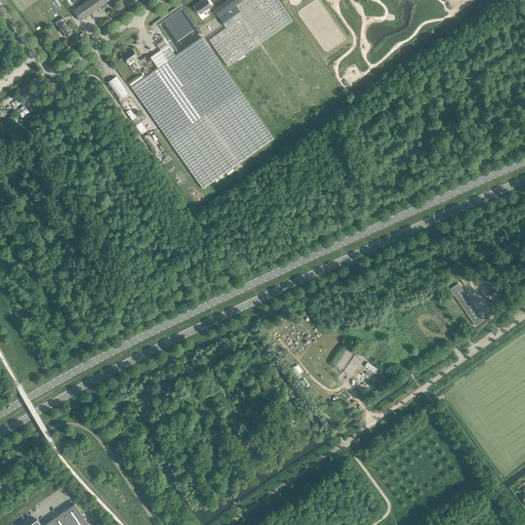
[(88,0),(74,10),(80,21),(110,0),(88,0)]
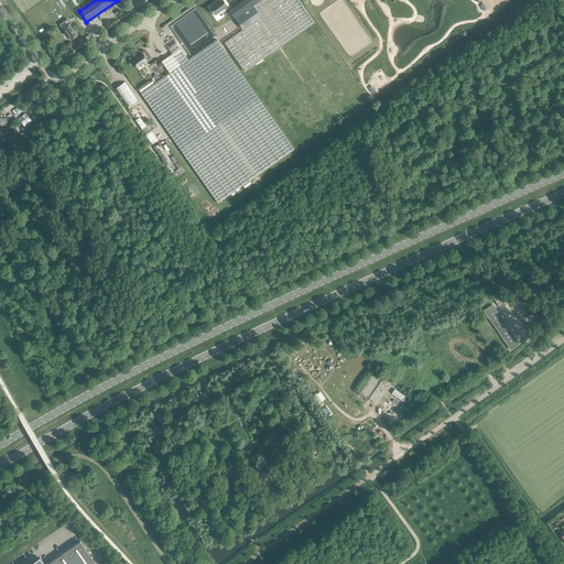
[(223,0),(219,0),(209,8),(215,15),(228,7),(223,0)]
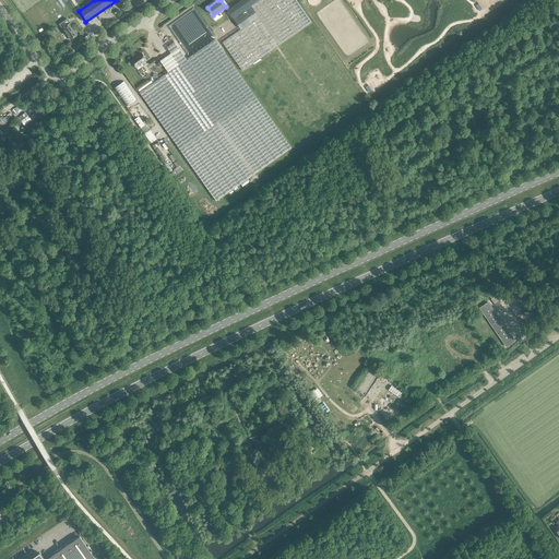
[(230,20),(214,31),(242,71),(311,23),(295,0),(242,0),(225,12),(230,20)]
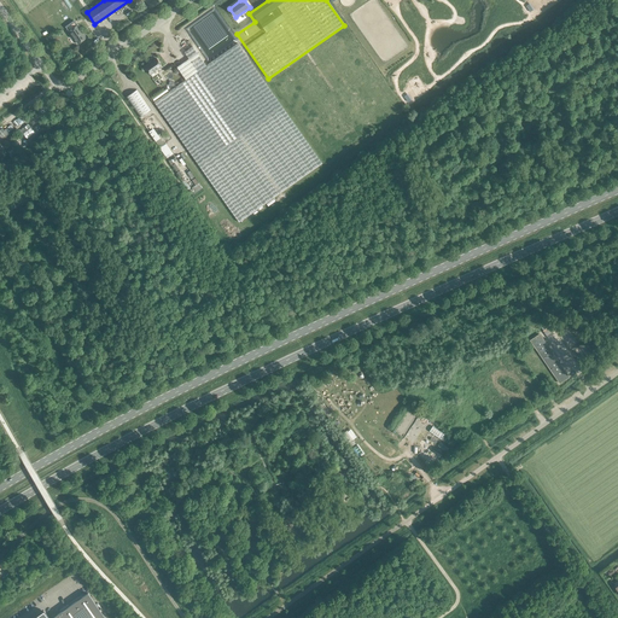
[(77,44),(86,38),(82,33),(81,31),(81,30),(77,25),(69,31),(77,44)]
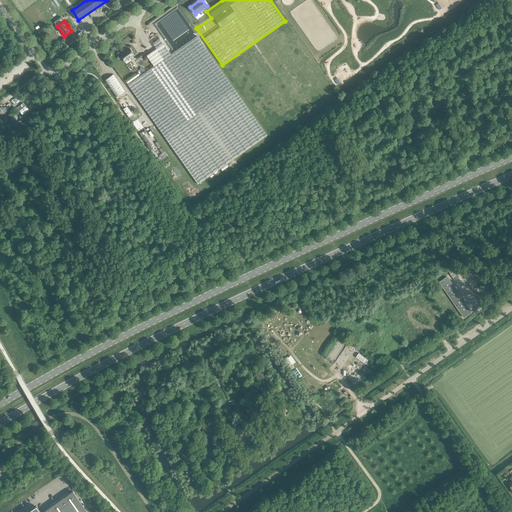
[(128,84),(198,184),(267,136),(197,36),(170,54),(159,39),(152,44),(156,49),(146,56),(154,66),(128,84)]
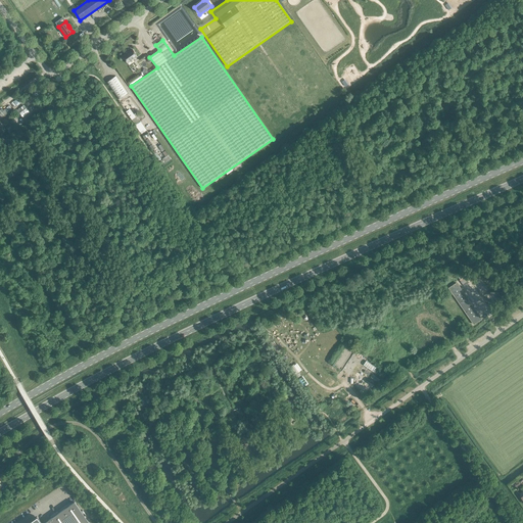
[(132,49),(123,56),(127,63),(137,56),(132,49)]
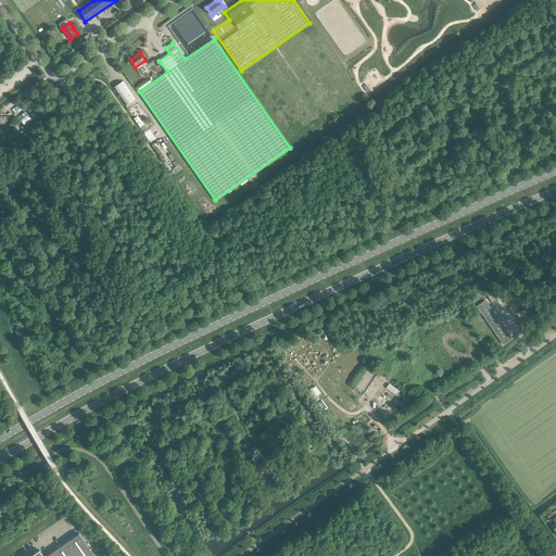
[(150,79),(137,88),(138,91),(152,81),(150,79)]
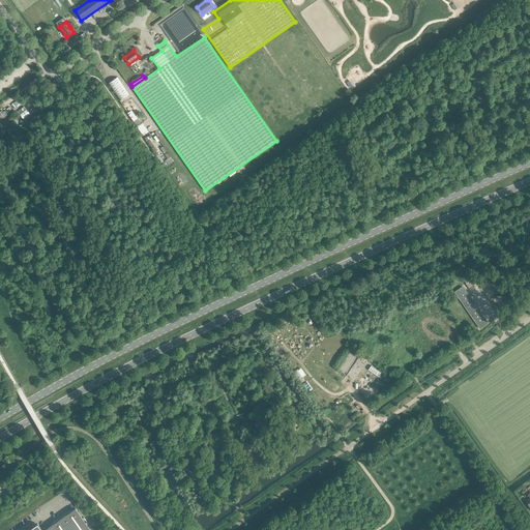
[(120,101),(129,94),(117,77),(108,84),(120,101)]
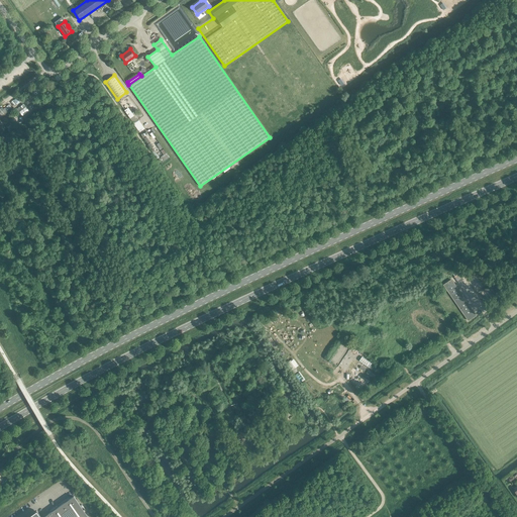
[(476,315),(451,280),(444,285),(469,320),(476,315)]
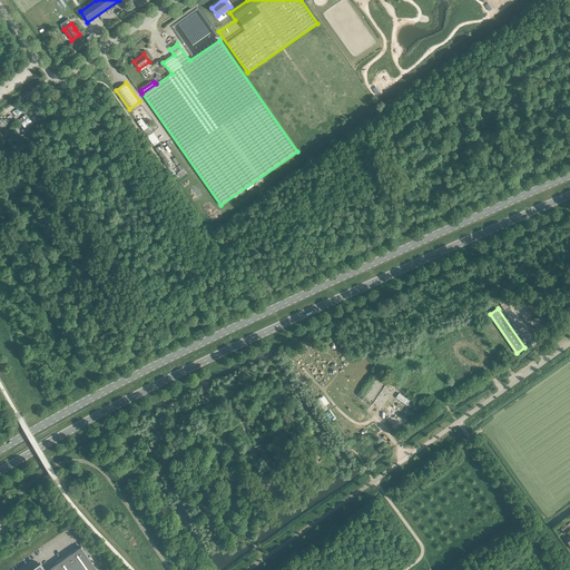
[(470,315),(463,320),(475,338),(482,333),(470,315)]
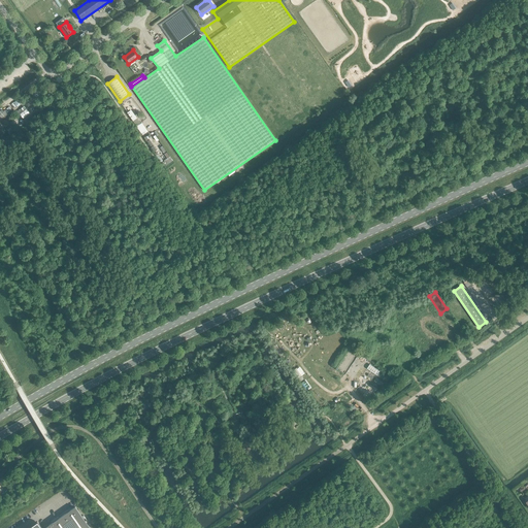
[(343,377),(345,374),(359,354),(359,353),(358,354),(350,349),(335,369),(344,375),(342,377),(343,377)]
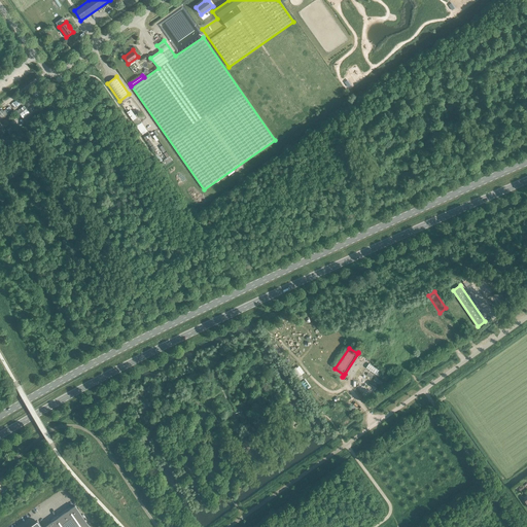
[(377,369),(369,363),(365,367),(374,373),(377,369)]
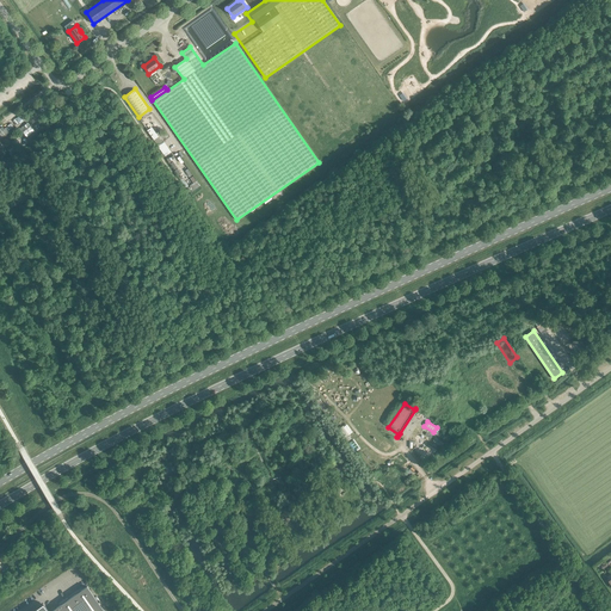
[(104,610),(87,587),(68,600),(53,610),(48,610),(43,604),(34,610),(104,610)]
